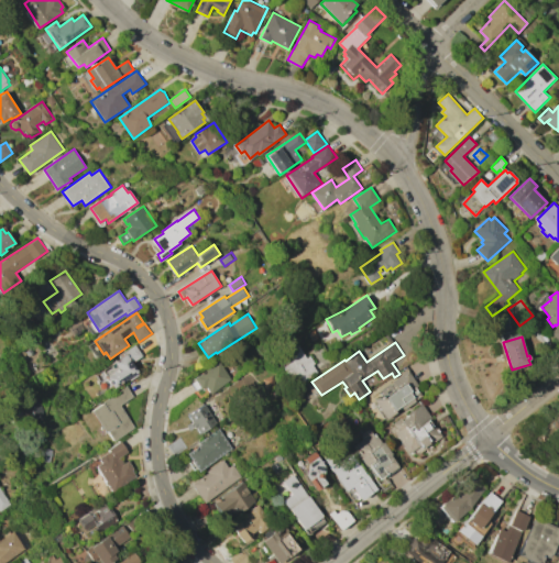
[(123,355),(122,353),(135,344),(143,355),(133,363),(139,372),(114,388),(102,370),(123,355)]
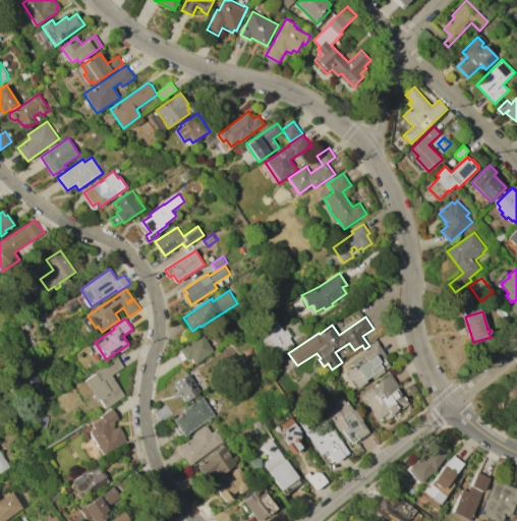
[(275,319),(284,332),(287,330),(292,337),(290,338),(295,345),(275,358),(262,340),(270,335),(264,326),(275,319)]
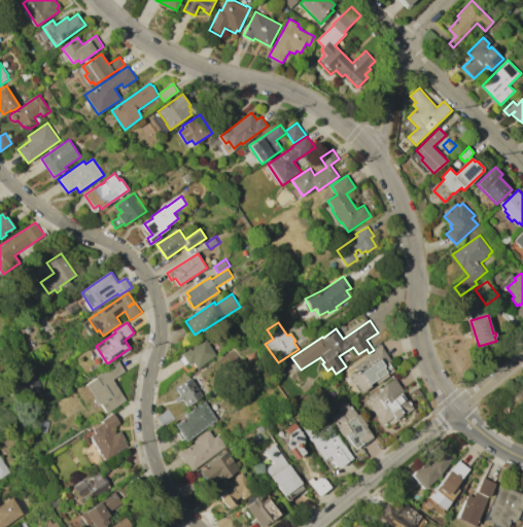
[(205,337),(217,355),(199,370),(194,362),(187,366),(179,355),(205,337)]
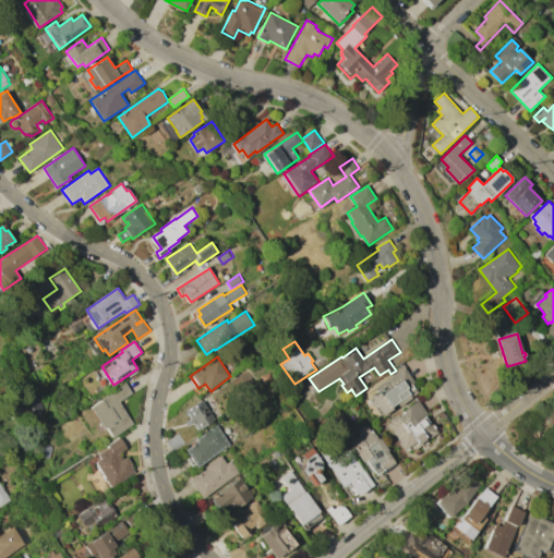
[(406,366),(423,391),(386,417),(369,392),(406,366)]
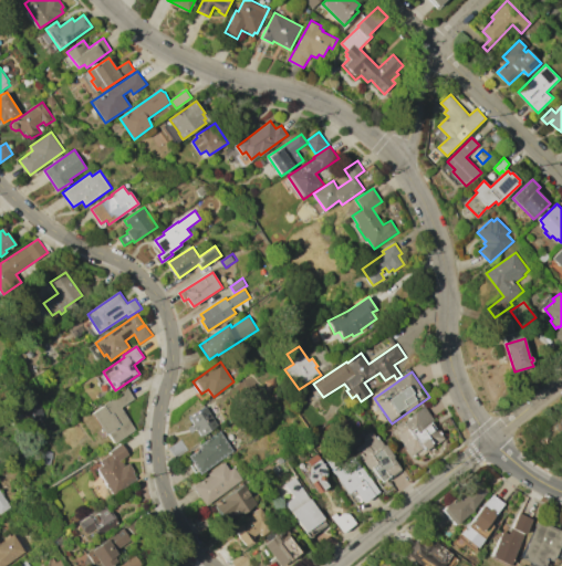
[(128,388),(136,399),(123,407),(137,430),(116,443),(110,432),(106,435),(92,412),(128,388)]
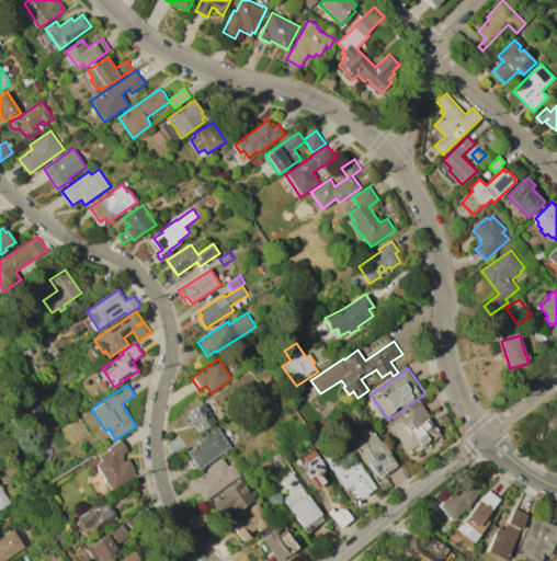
[(444,434),(411,457),(388,424),(421,401),(444,434)]
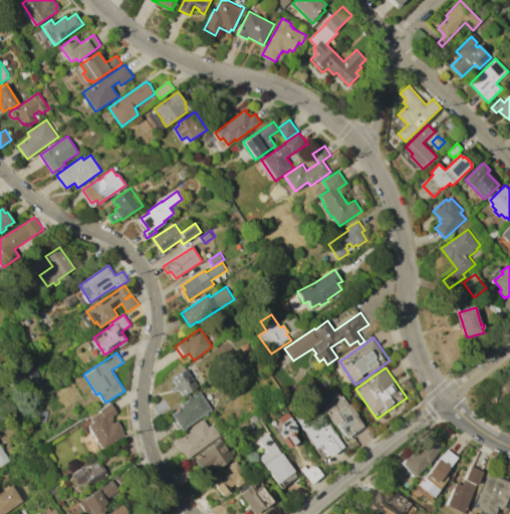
[(188,369),(199,386),(185,396),(180,391),(179,392),(176,387),(177,386),(173,379),(188,369)]
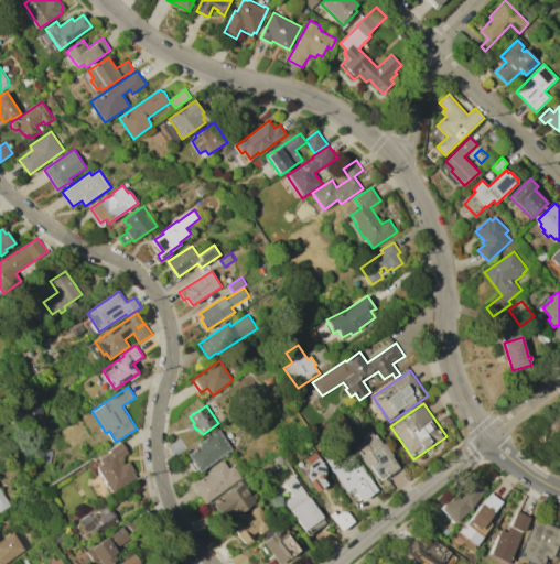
[(363,440),(358,433),(368,427),(374,435),(375,433),(383,444),(385,442),(394,455),(392,456),(400,467),(381,480),(370,465),(366,468),(352,447),(363,440)]
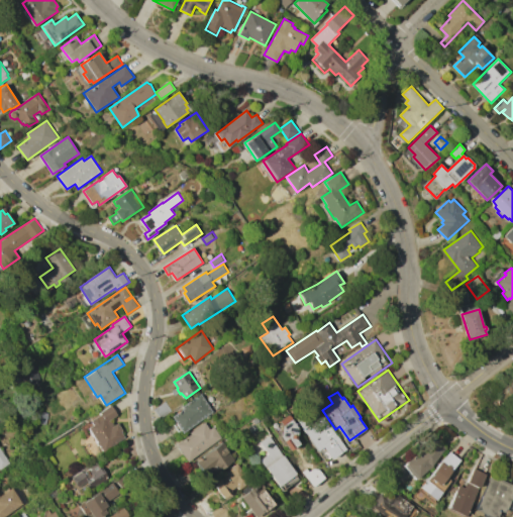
[(184,408),(183,407),(202,393),(214,412),(183,433),(181,431),(180,432),(173,423),(175,421),(172,416),(184,408)]
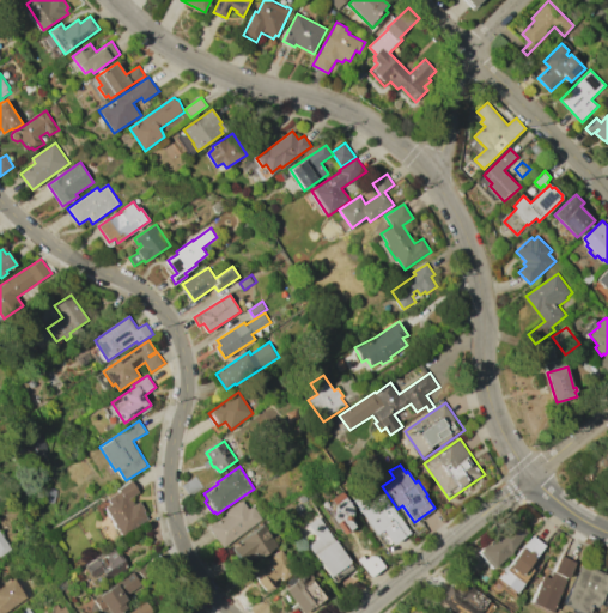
[(198,475),(206,486),(192,496),(184,485),(198,475)]
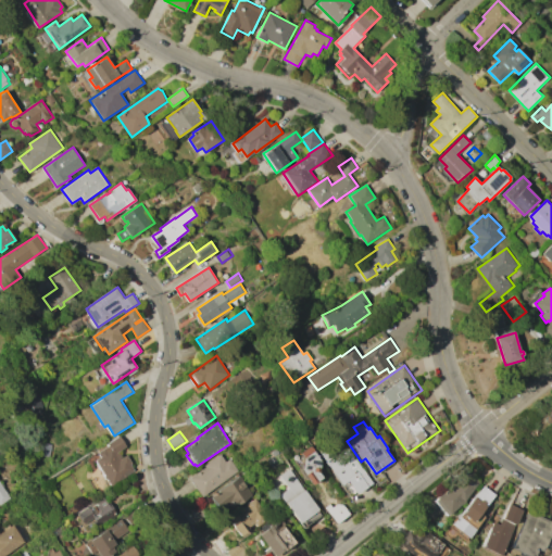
[(374,483),(359,494),(349,481),(343,485),(317,449),(339,433),(374,483)]
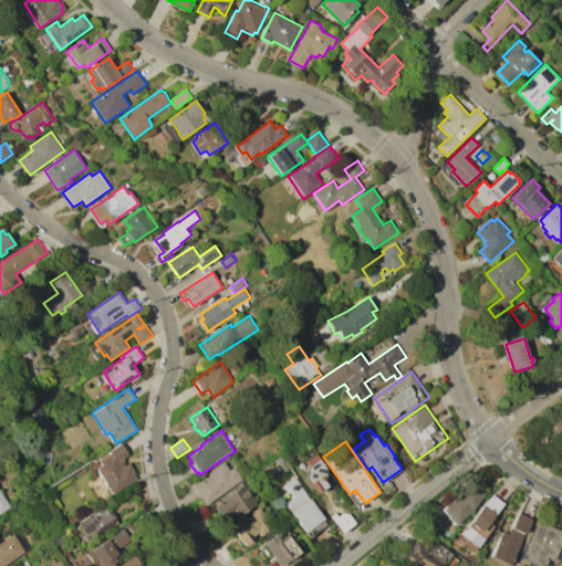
[(102,465),(100,461),(111,453),(110,452),(123,443),(129,454),(121,460),(125,467),(129,463),(136,472),(134,473),(138,480),(115,495),(96,469),(102,465)]
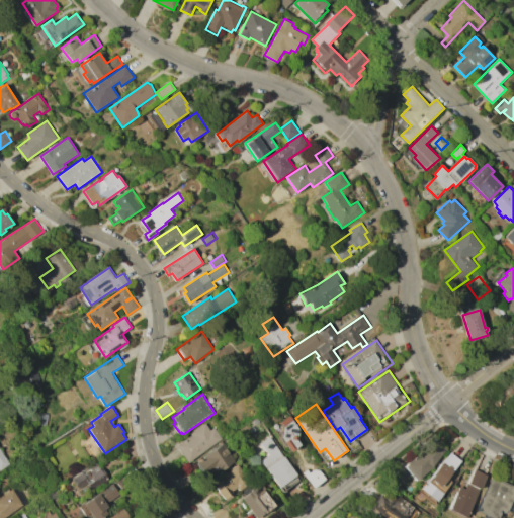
[(39,412),(51,414),(49,426),(37,424),(39,412)]
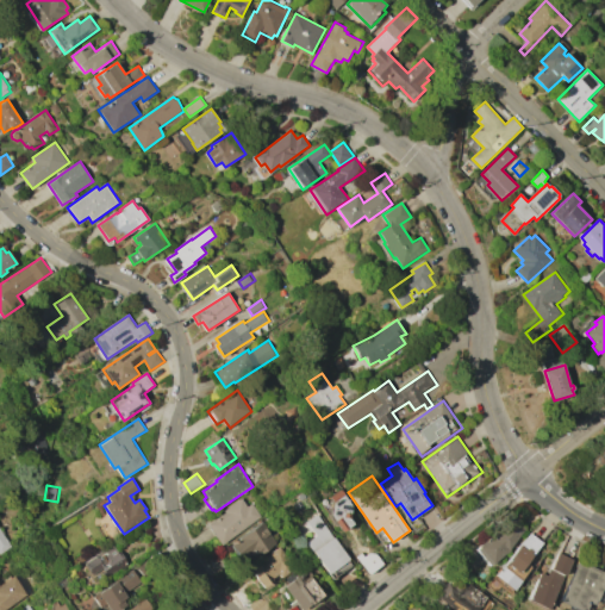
[(334,492),(335,493),(340,490),(351,506),(349,518),(353,523),(342,533),(319,500),(334,492)]
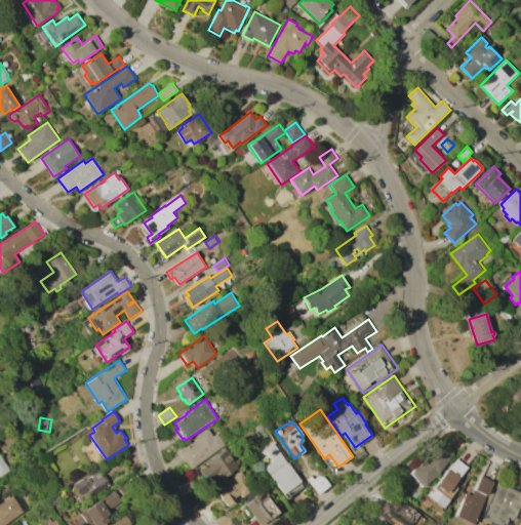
[(195,441),(193,439),(209,429),(214,436),(219,433),(227,444),(191,469),(178,451),(195,441)]
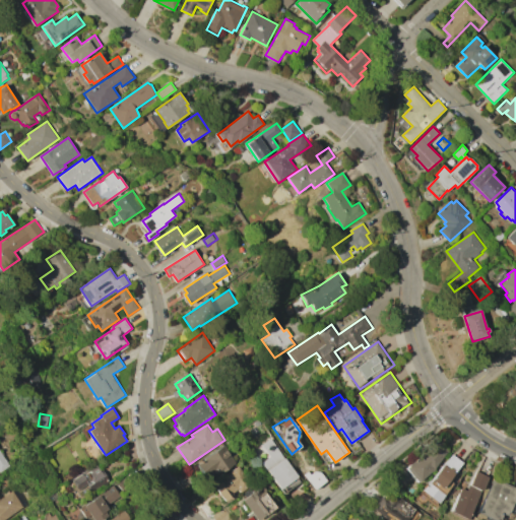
[(272,439),(303,481),(284,494),(254,451),(272,439)]
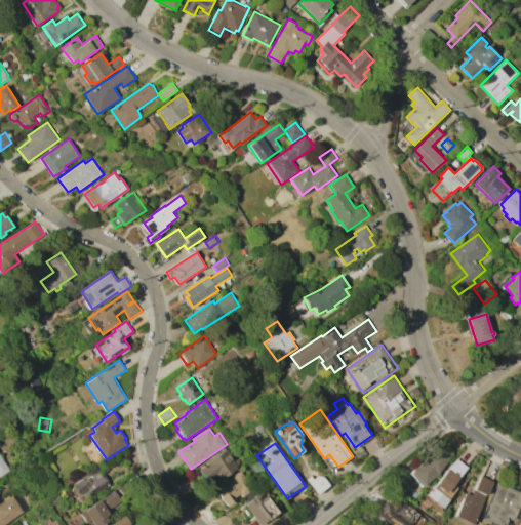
[(428,458),(431,460),(442,446),(453,455),(440,472),(441,474),(438,476),(437,475),(422,487),(411,474),(428,458)]
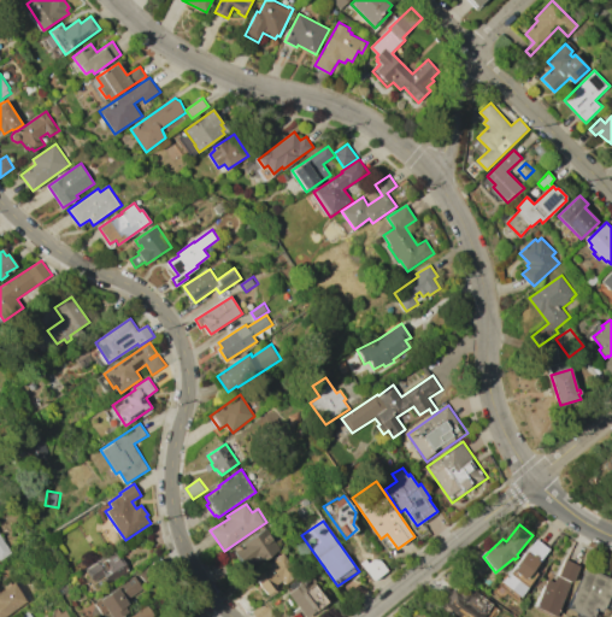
[(268,528),(282,547),(249,573),(234,552),(268,528)]
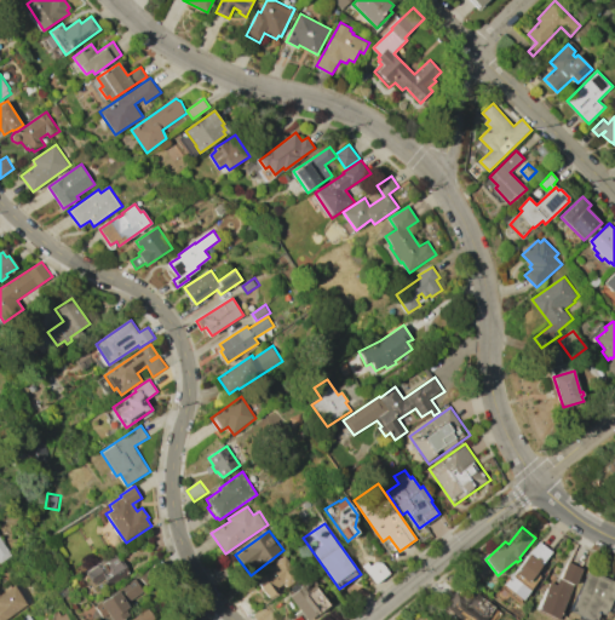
[(0,534),(13,555),(1,563),(0,561),(0,534)]
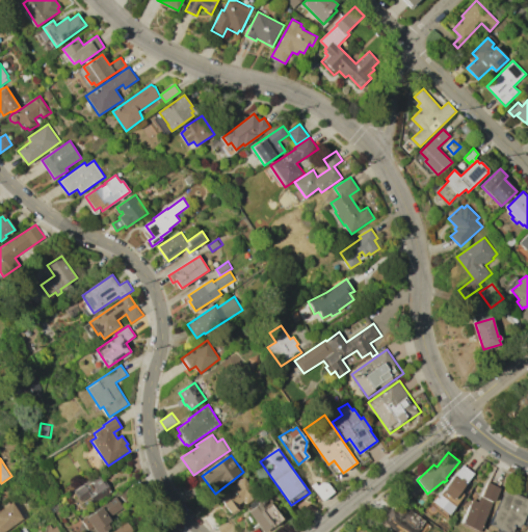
[(464,464),(475,474),(460,491),(466,496),(449,516),(432,503),(464,464)]
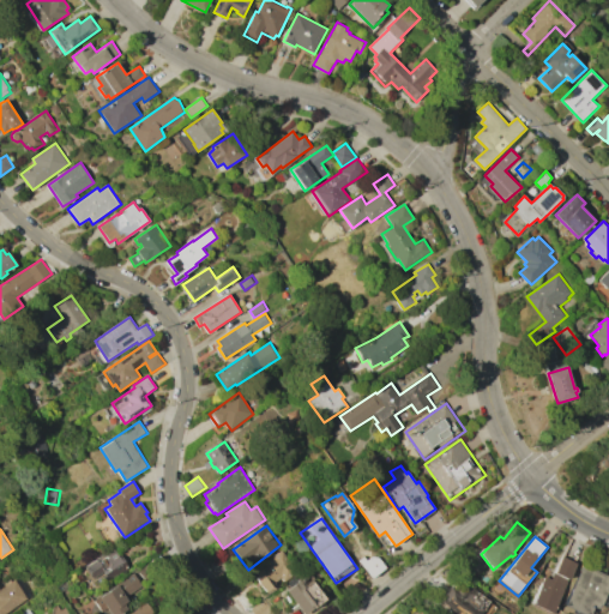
[(114,547),(119,554),(121,553),(131,567),(110,582),(103,571),(94,578),(86,567),(114,547)]
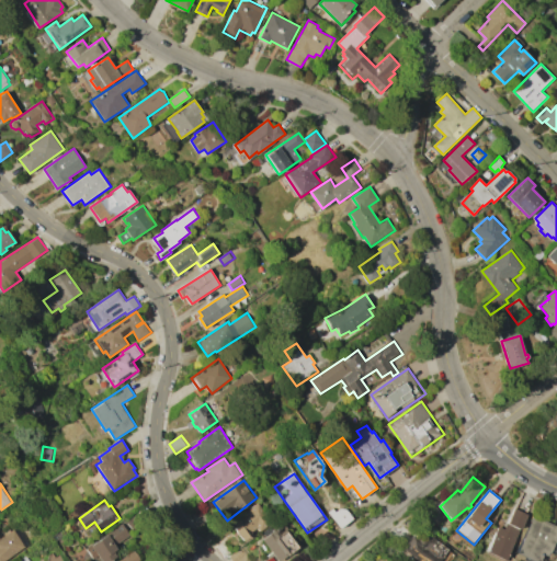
[(241,523),(239,519),(249,513),(247,511),(259,502),(273,523),(261,530),(258,526),(250,531),(253,536),(243,542),(234,528),(241,523)]
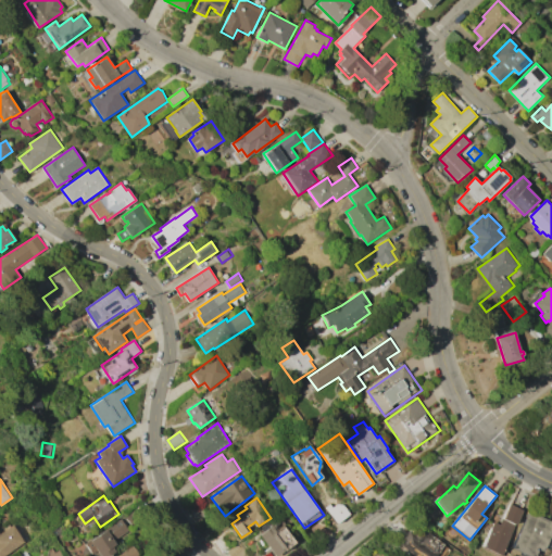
[(345,505),(351,514),(338,525),(330,515),(325,508),(330,504),(333,507),(338,504),(345,505)]
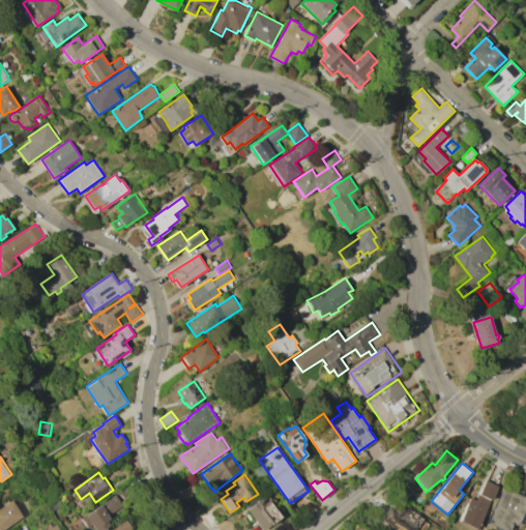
[(472,498),(477,500),(487,480),(499,486),(478,529),(461,521),(472,498)]
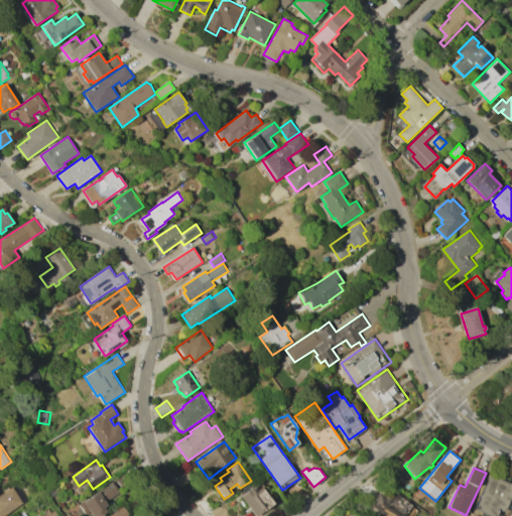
[(127,472),(134,479),(124,488),(118,481),(127,472)]
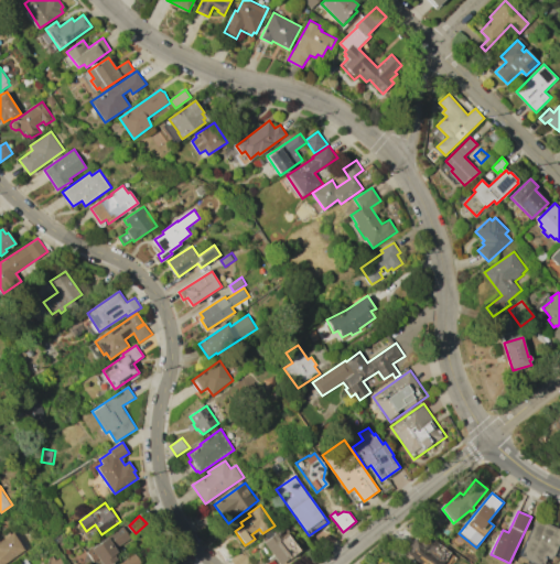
[(537,519),(559,529),(559,546),(551,560),(547,556),(542,563),(536,563),(519,556),(537,519)]
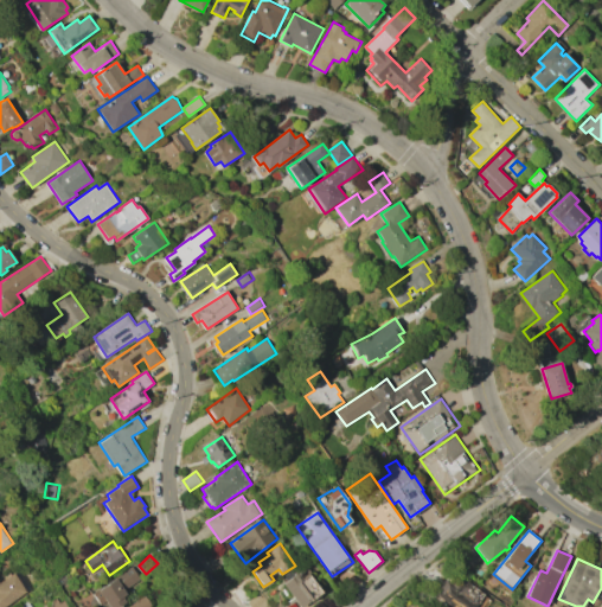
[(134,567),(142,579),(125,590),(128,594),(123,598),(127,602),(120,606),(109,606),(107,601),(102,605),(94,593),(134,567)]
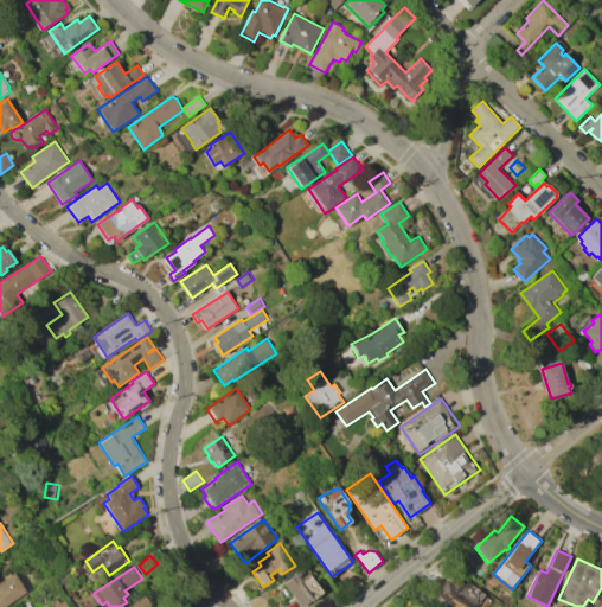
[(295,575),(294,573),(305,567),(311,576),(312,575),(324,592),(302,606),(300,606),(283,583),(295,575)]
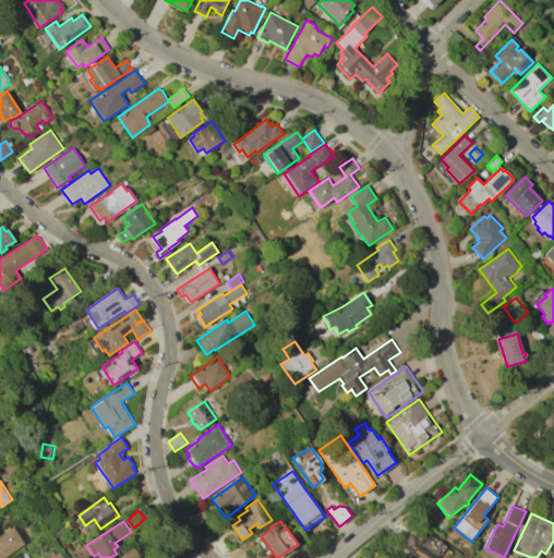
[(0,557),(0,535),(20,523),(31,542),(1,557),(0,557)]
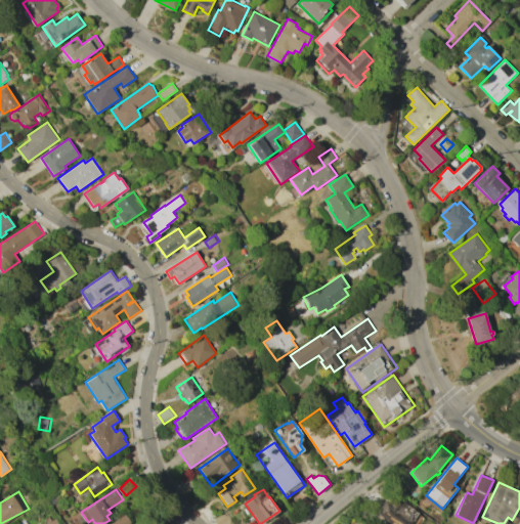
[(386,499),(391,504),(397,496),(407,504),(401,512),(406,515),(407,513),(409,514),(414,508),(420,513),(410,523),(390,523),(376,513),(386,499)]
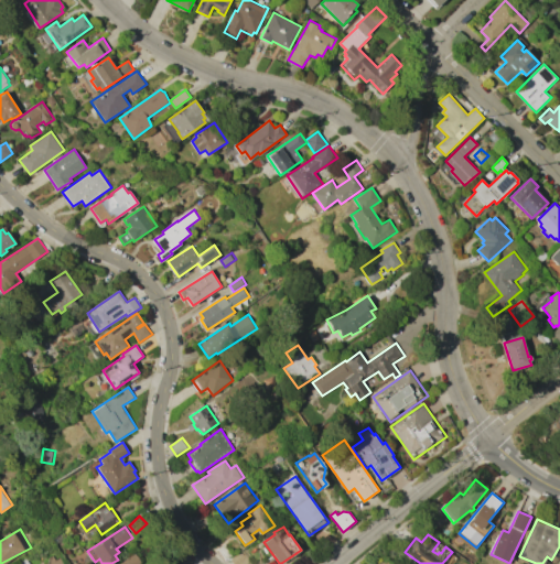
[(227,559),(221,549),(228,543),(236,554),(227,559)]
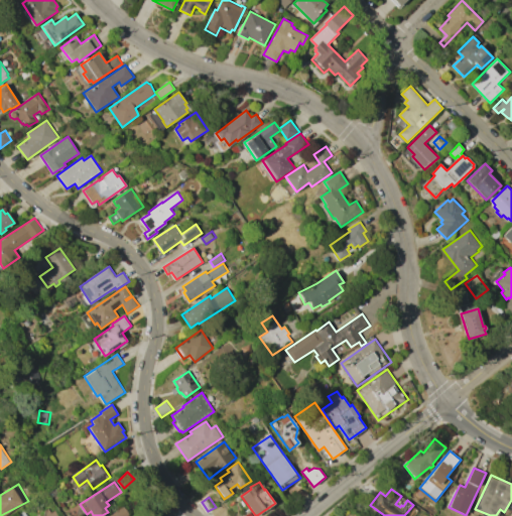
[(108,515),(124,505),(130,514),(126,515),(108,515)]
